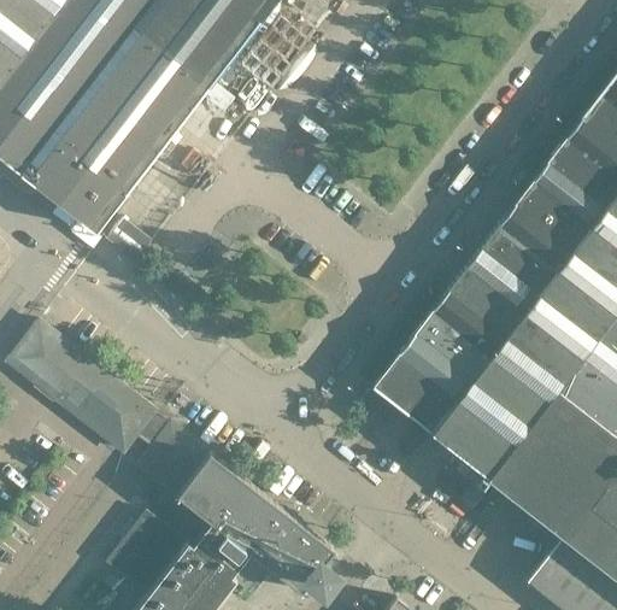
[(212,82),(136,23),(153,0),(0,0),(0,160),(94,234),(212,82)]
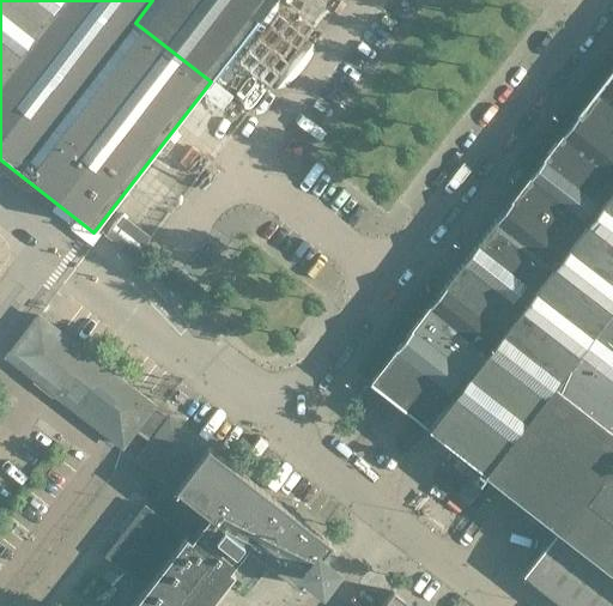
[(211,82),(274,0),(152,0),(135,23),(211,82)]
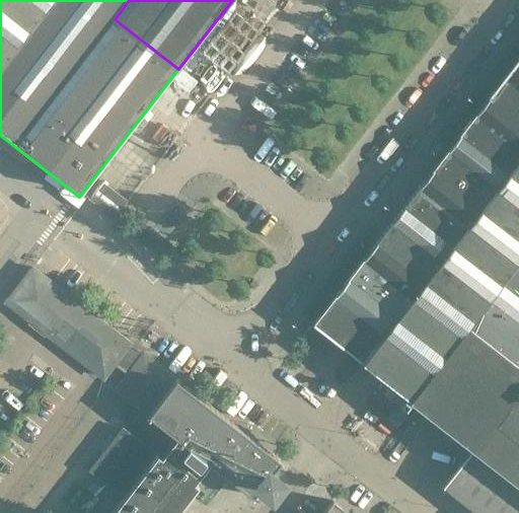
[(413,405),(518,267),(518,62),(370,254),(419,292),(361,365),(413,405)]
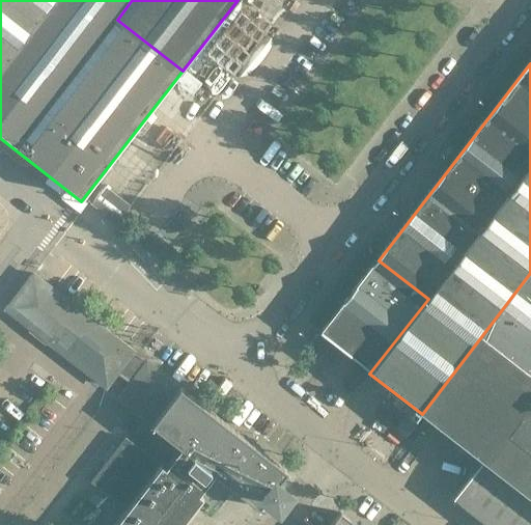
[(130,212),(106,192),(92,210),(117,228),(130,212)]
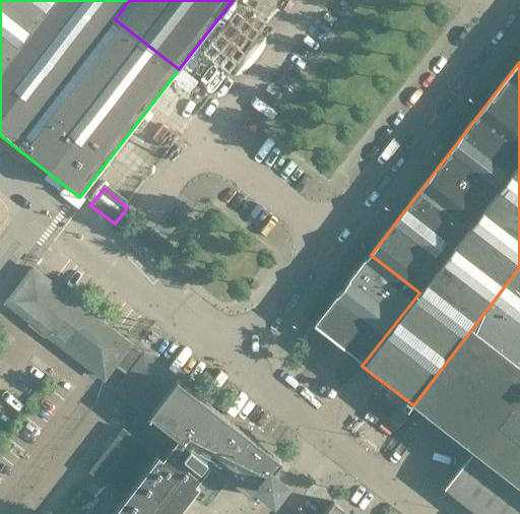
[(362,366),(419,293),(371,255),(314,328),(362,366)]
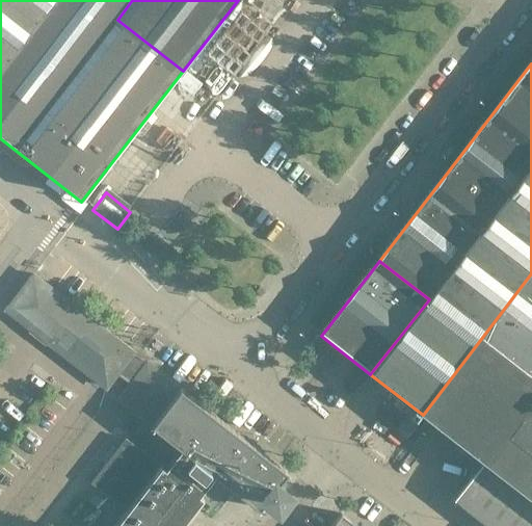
[(499,446),(531,402),(531,273),(423,415),(484,464),(499,446)]
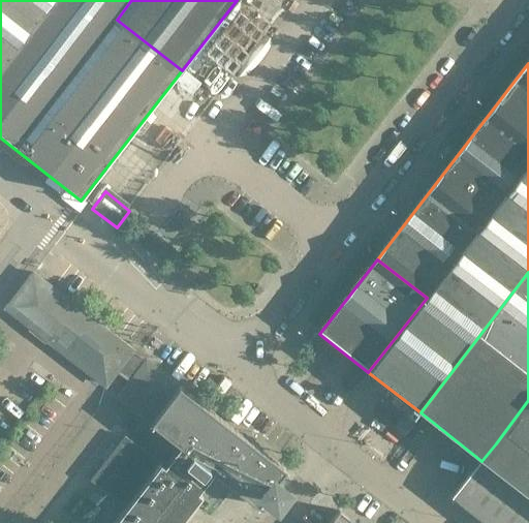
[(184,522),(195,510),(200,502),(212,511),(216,514),(226,500),(222,497),(229,489),(257,511),(262,504),(276,515),(292,492),(279,482),(285,474),(145,366),(131,357),(132,356),(33,279),(6,313),(105,391),(116,376),(129,387),(118,400),(152,426),(150,428),(180,451),(174,458),(169,455),(160,467),(125,440),(90,485),(125,513),(117,522),(184,522)]
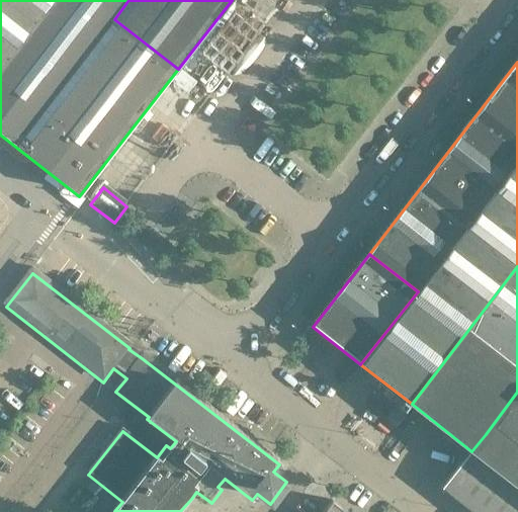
[(254,295),(259,289),(253,284),(248,290),(254,295)]
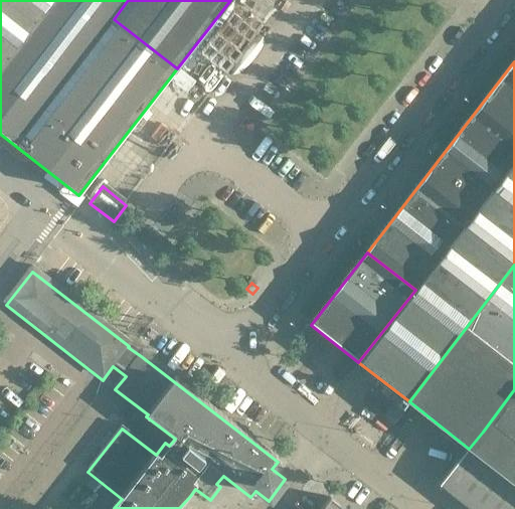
[(312,349),(320,339),(308,329),(300,340),(312,349)]
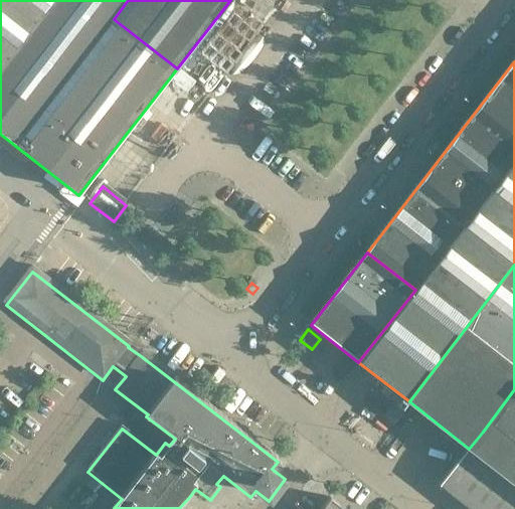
[(514,389),(483,432),(469,449),(514,484),(514,389)]
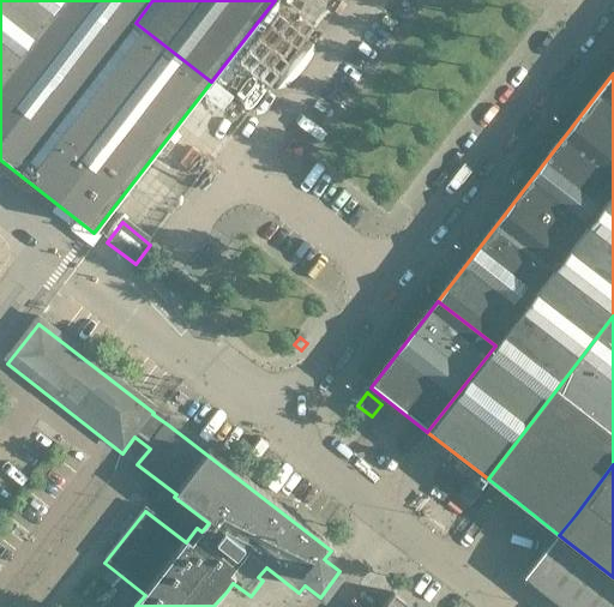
[(613,606),(613,577),(559,535),(524,581),(558,606),(613,606)]
